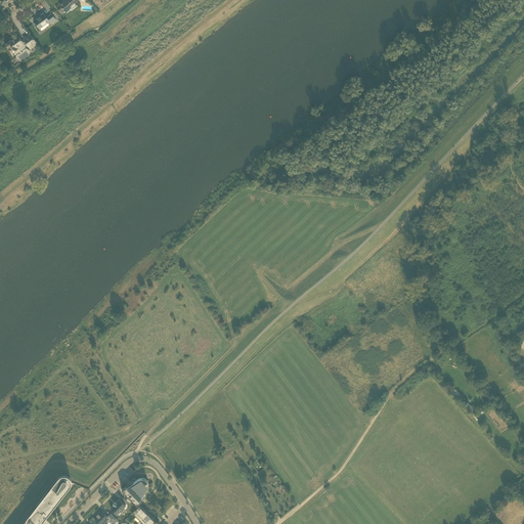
[(62,0),(63,0),(59,4),(66,11),(66,10),(67,11),(71,8),(72,10),(76,6),(74,4),(77,1),(76,0),(62,0)]
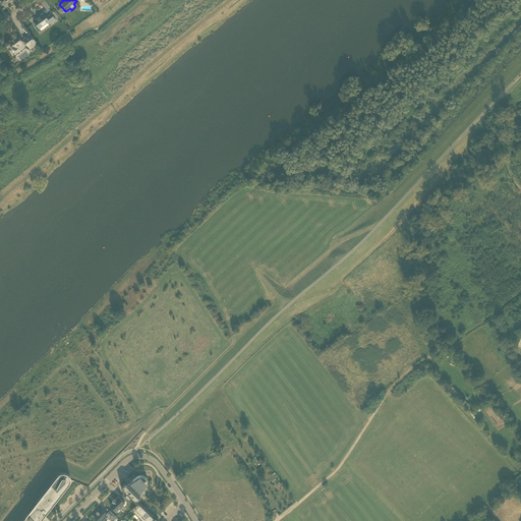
[(40,16),(34,20),(39,29),(48,21),(50,24),(56,20),(51,13),(46,17),(43,13),(40,16)]
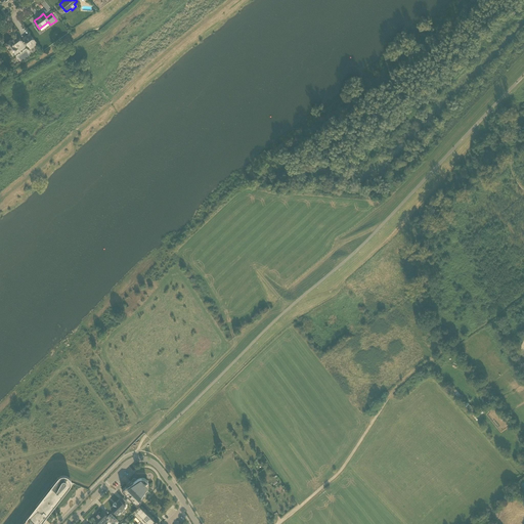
[(31,35),(25,40),(30,48),(37,43),(31,35)]
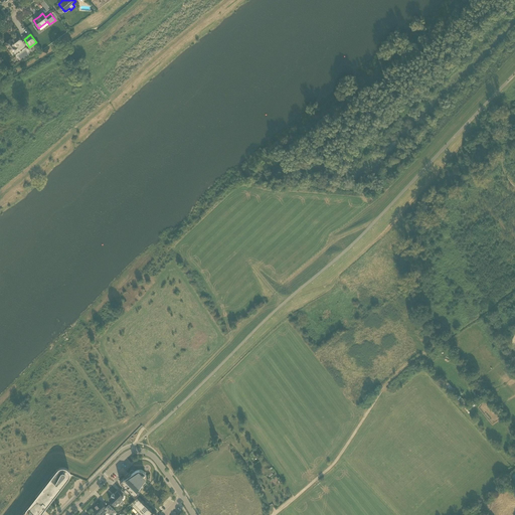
[(24,43),(17,35),(14,37),(14,38),(11,40),(10,39),(5,43),(11,51),(17,47),(16,47),(22,42),(23,44),(24,43)]
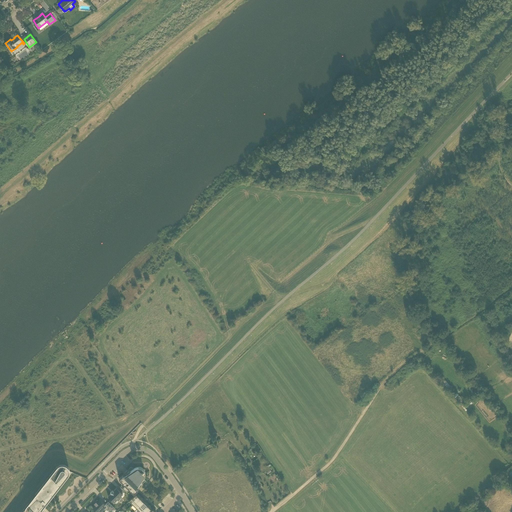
[(421,323),(416,327),(412,331),(415,334),(415,335),(421,342),(425,339),(422,336),(427,331),(421,323)]
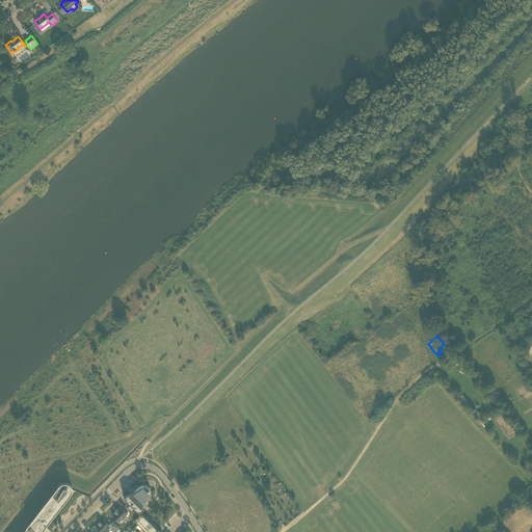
[(461,401),(462,400),(474,414),(477,410),(460,392),(459,393),(455,387),(451,390),(461,401)]
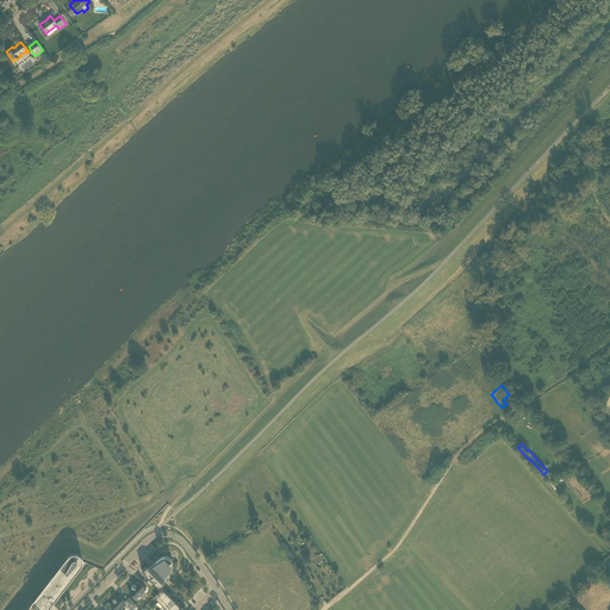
[(61,595),(82,568),(82,567),(82,566),(83,565),(83,564),(83,562),(83,561),(83,560),(83,559),(82,558),(82,556),(81,556),(81,555),(80,554),(79,554),(78,553),(76,553),(75,553),(74,553),(73,553),(72,553),(70,554),(69,554),(68,555),(33,599),(25,609),(47,609),(49,608),(51,605),(53,605),(53,607),(62,595),(61,595)]
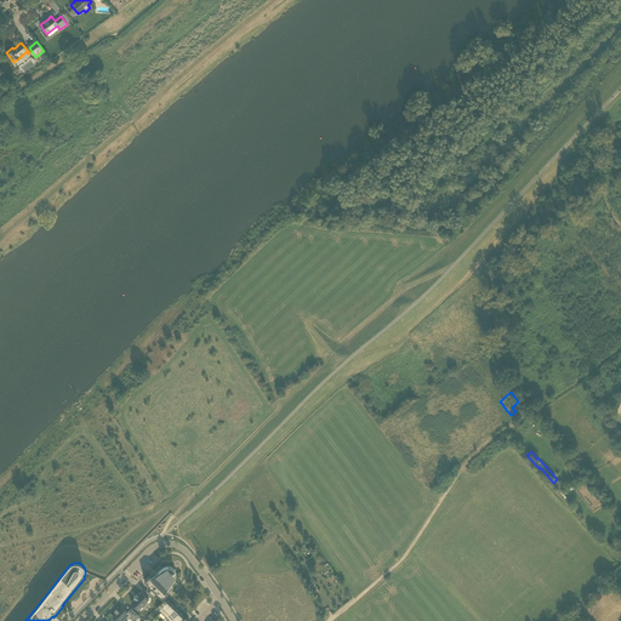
[(159,565),(154,570),(144,580),(151,587),(148,590),(153,594),(155,592),(163,598),(177,584),(174,580),(175,580),(175,579),(176,577),(176,576),(176,575),(176,574),(176,573),(175,571),(175,570),(174,569),(172,568),(171,567),(170,567),(169,567),(167,567),(166,567),(165,567),(164,568),(163,568),(163,569),(159,565)]
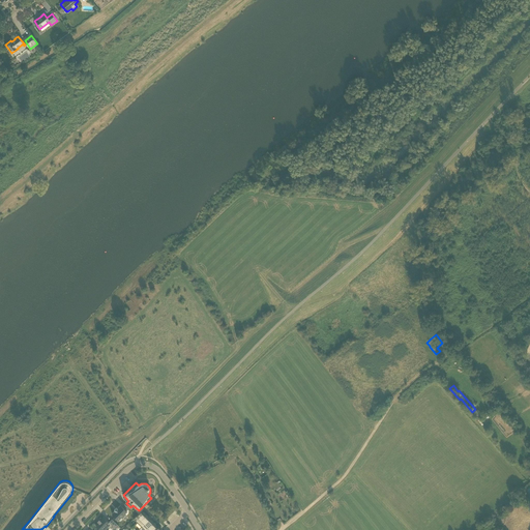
[(115,510),(112,513),(118,520),(120,518),(122,519),(125,516),(124,513),(126,510),(129,508),(124,504),(122,506),(121,505),(118,508),(117,508),(117,507),(116,507),(115,508),(114,509),(115,510)]
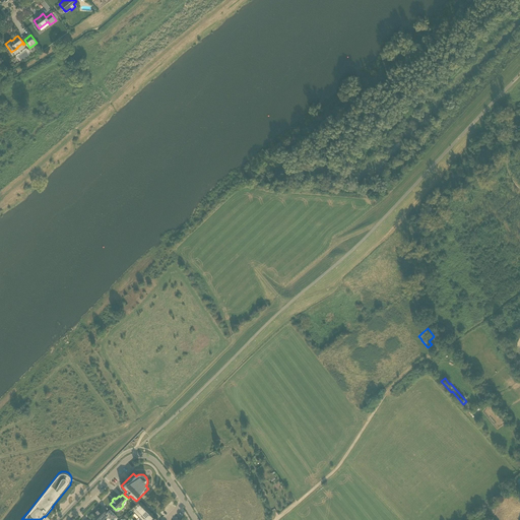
[(135,513),(143,505),(140,502),(139,503),(138,502),(131,509),(135,513)]
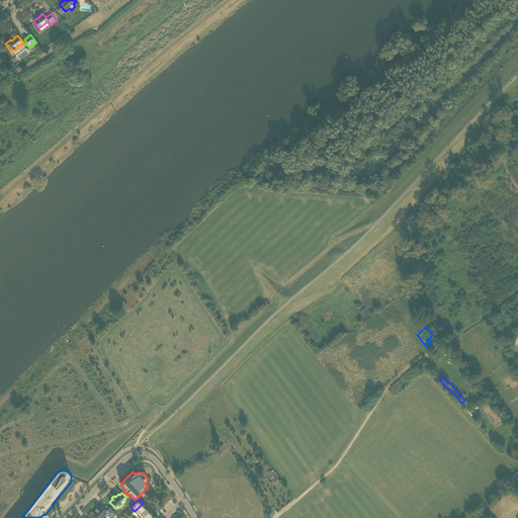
[(143,503),(135,511),(139,514),(146,508),(144,506),(145,505),(143,503)]
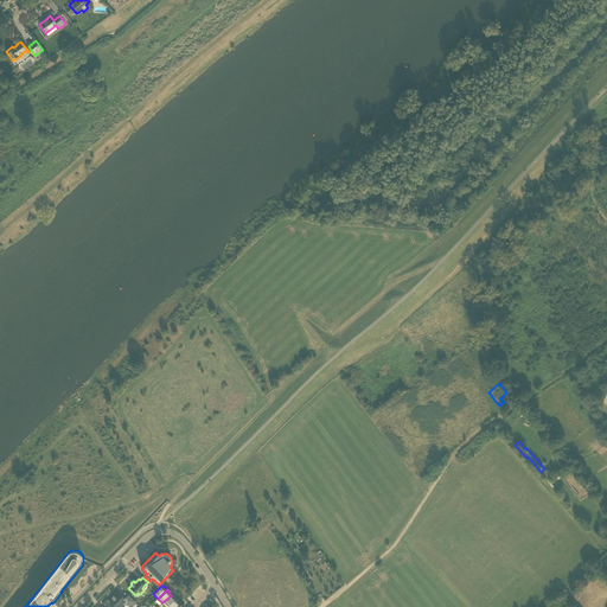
[(112,598),(113,599),(109,602),(114,606),(122,606),(128,602),(132,606),(135,601),(128,594),(125,598),(120,593),(116,596),(115,595),(112,598)]
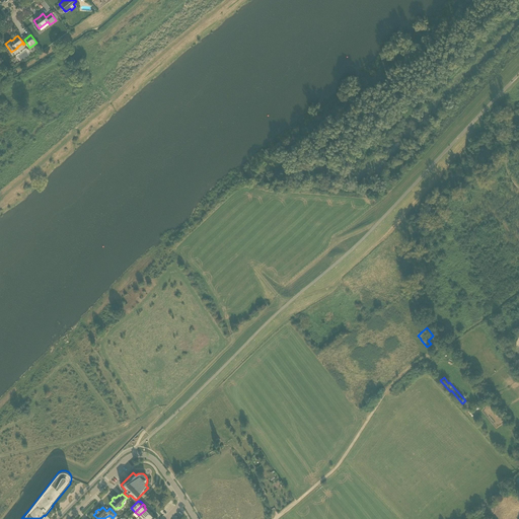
[(147,510),(146,509),(139,515),(142,518),(150,512),(148,509),(147,510)]
